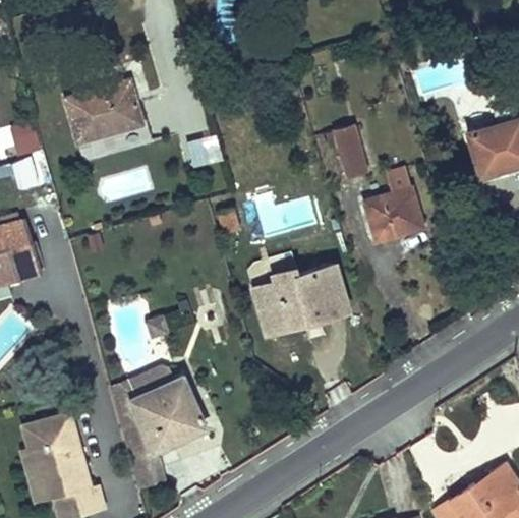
[(0,0),(0,30),(9,27),(7,20),(0,0)]
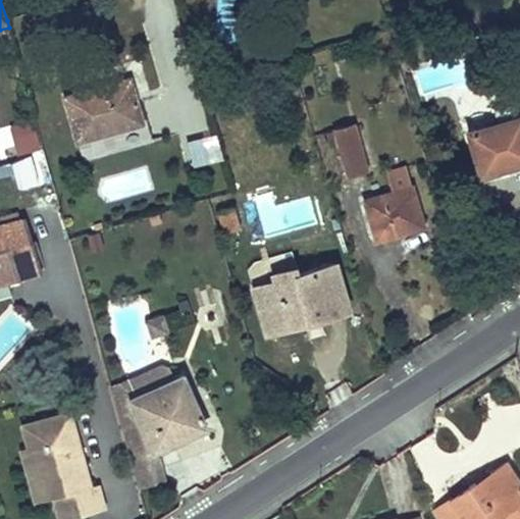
[(127,83),(66,99),(79,142),(84,162),(145,145),(140,124),(127,83)]
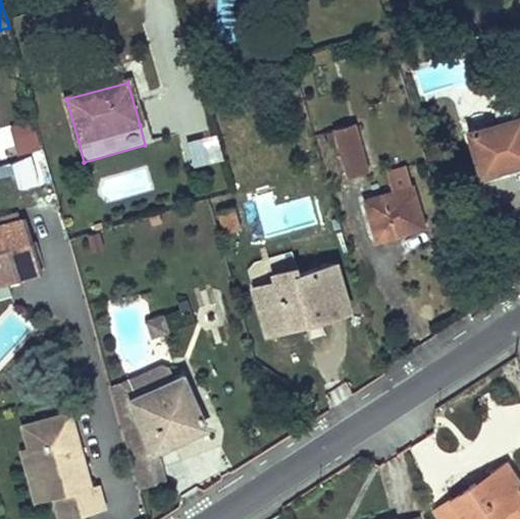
[(499,125),(469,134),(480,169),(505,163),(507,167),(519,163),(519,114),(517,105),(496,112),(499,125)]
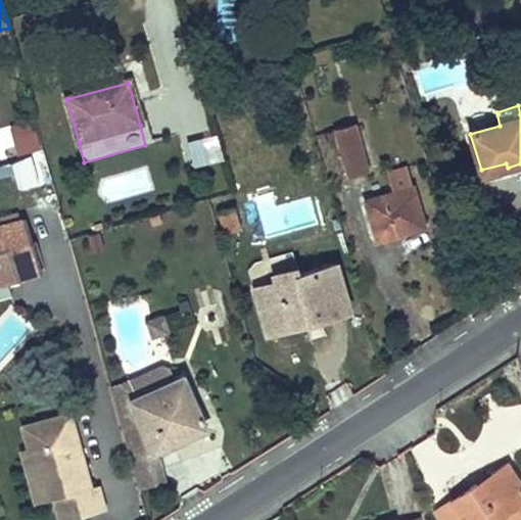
[(35,122),(11,128),(19,158),(43,152),(35,122)]
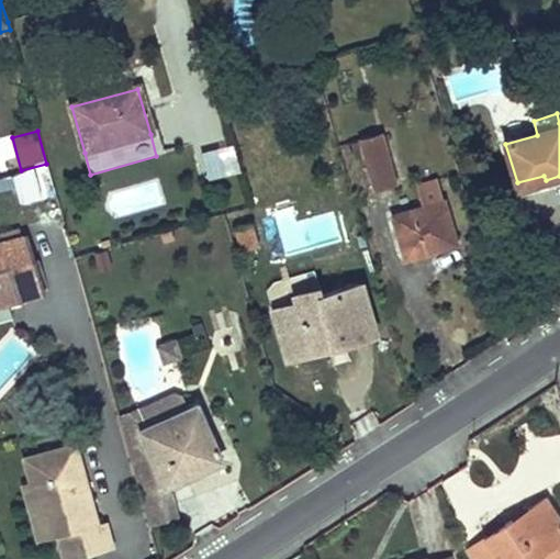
[(381,136),(360,143),(374,190),(394,185),(381,136)]
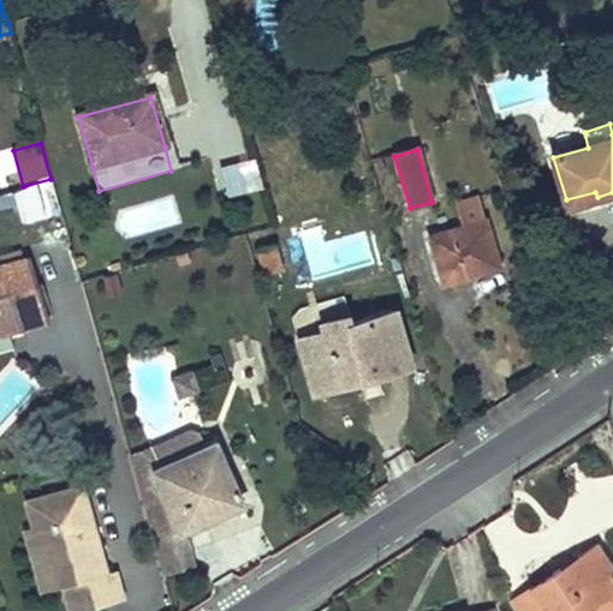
[(11,193),(0,196),(0,209),(15,205),(11,193)]
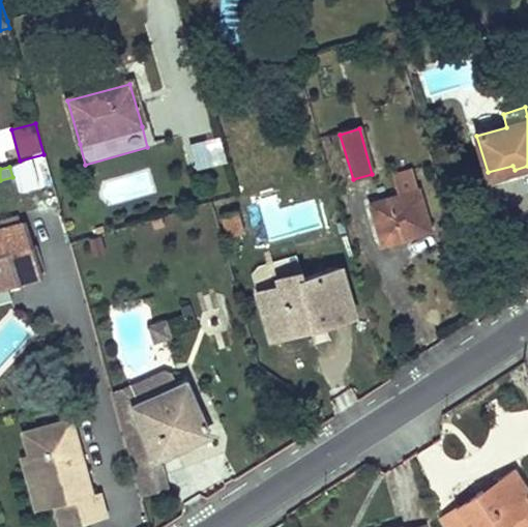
[(429,231),(418,194),(417,194),(411,173),(391,178),(398,199),(370,207),(380,245),(429,231)]
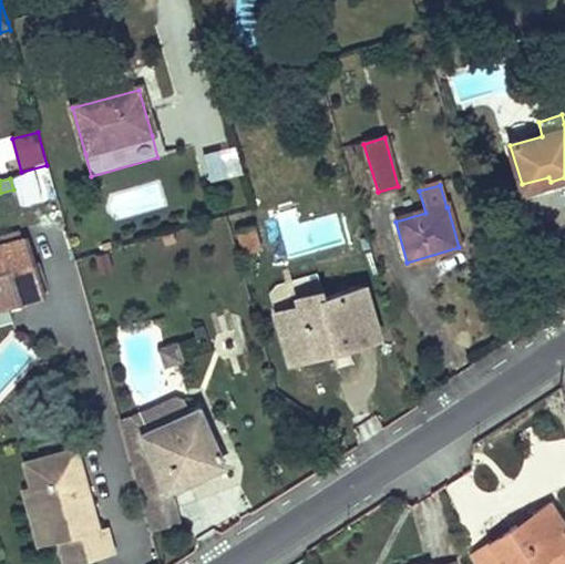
[(31,194),(17,200),(22,226),(38,222),(31,194)]
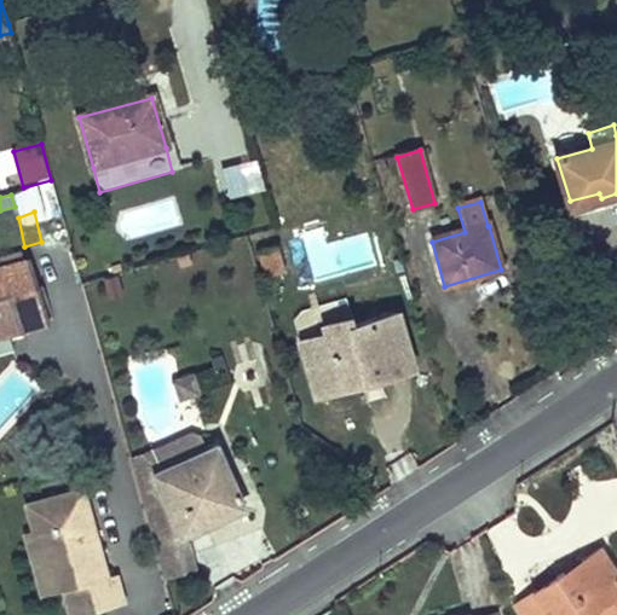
[(286,272),(280,249),(260,254),(267,277),(286,272)]
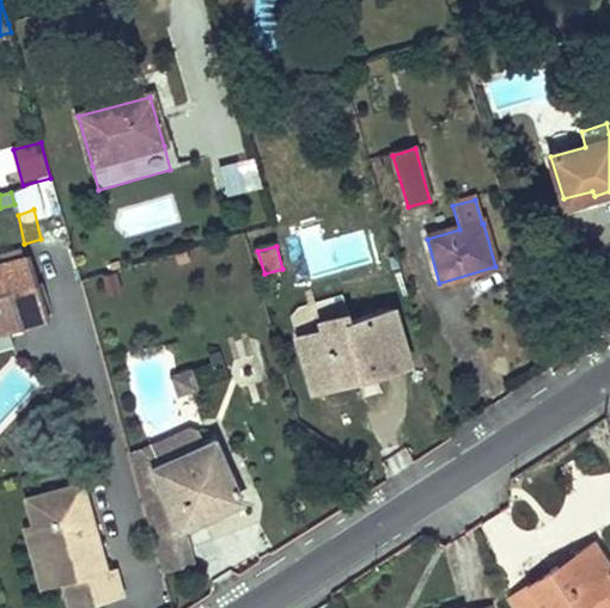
[(22,259),(19,250),(0,255),(0,332),(46,320),(28,257),(22,259)]
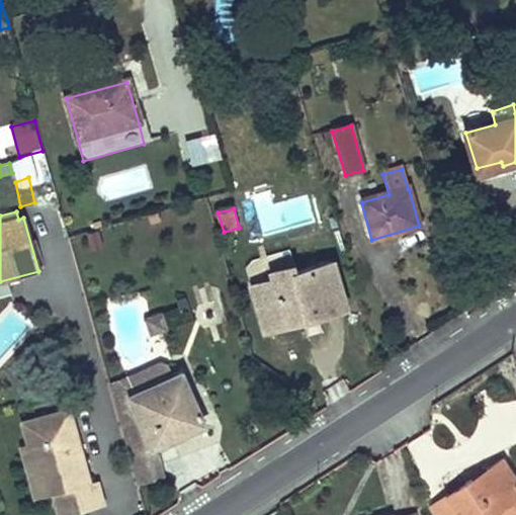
[(273,281),(256,287),(267,328),(314,315),(343,306),(331,263),(296,273),(293,267),(271,274),(273,281)]
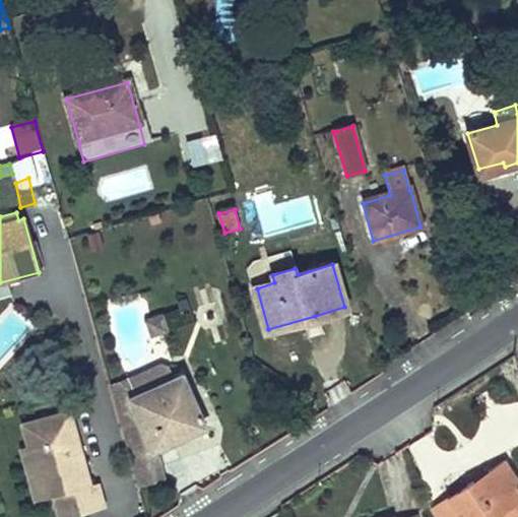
[(257,288),(253,289),(264,331),(268,329),(257,288)]
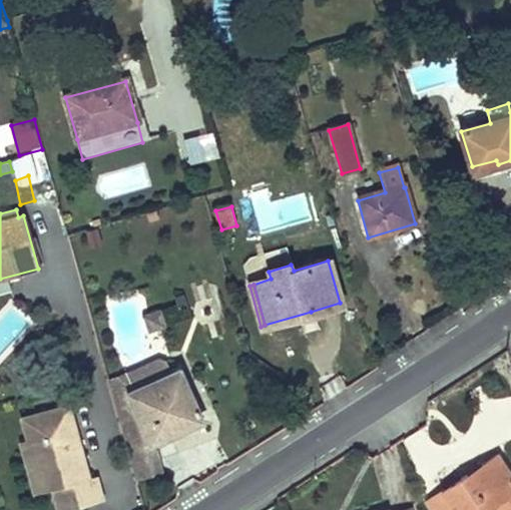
[(109,382),(127,450),(152,443),(155,442),(175,434),(175,428),(200,417),(180,369),(172,373),(167,362),(159,359),(109,382)]
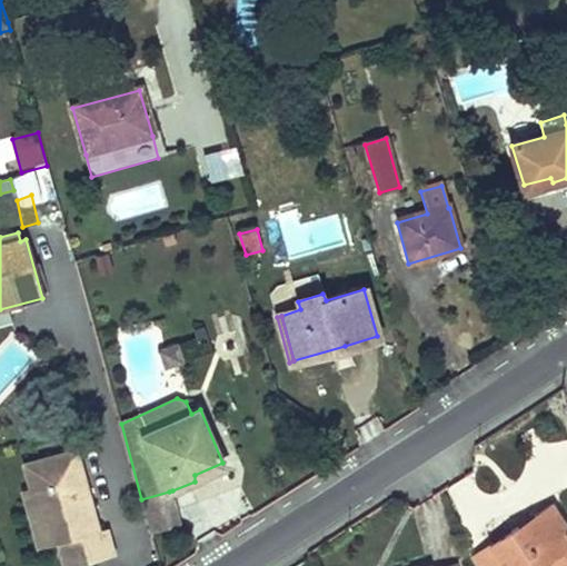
[(86,498),(73,453),(22,467),(21,467),(28,490),(36,517),(50,525),(56,545),(61,565),(80,565),(111,557),(103,530),(96,533),(89,507),(83,508),(80,499),(86,498)]
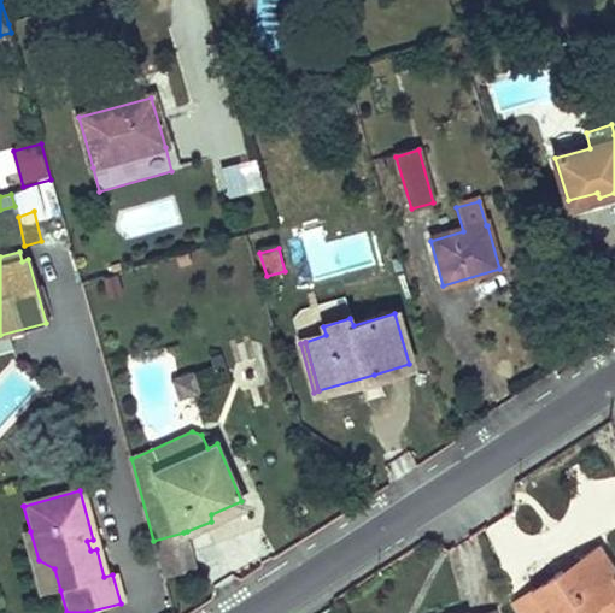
[(60,590),(54,569),(39,560),(30,531),(22,534),(40,596),(60,590)]
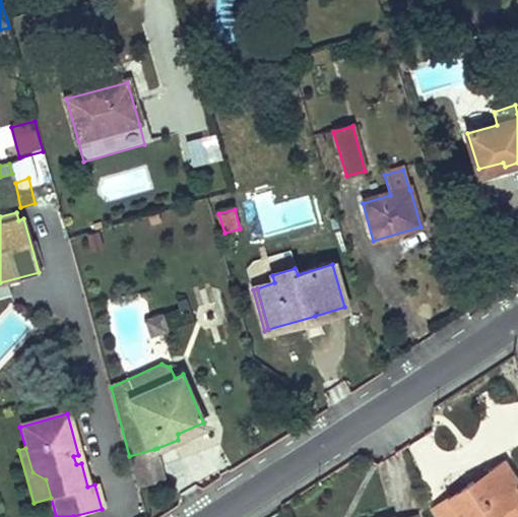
[(129,456),(139,490),(167,481),(157,448),(154,449),(129,456)]
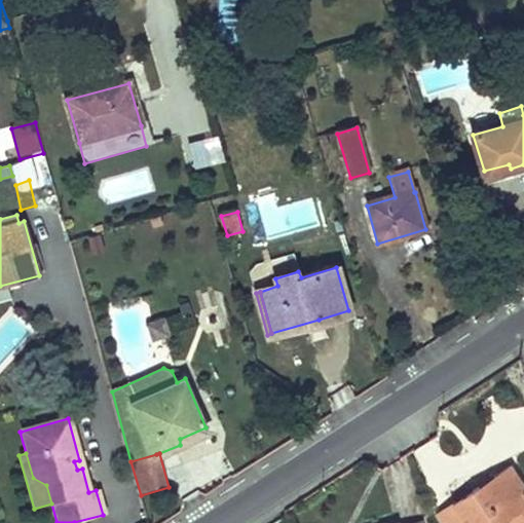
[(498,522),(501,520),(523,503),(523,488),(510,467),(440,516),(444,522),(498,522)]
